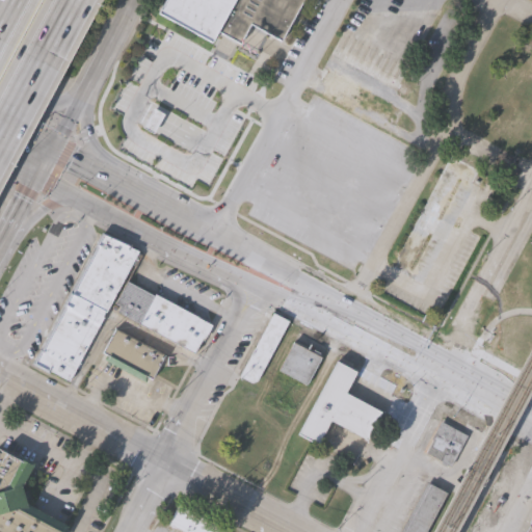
[(234,0),(219,28),(212,40),(160,10),(165,0),(234,0)]
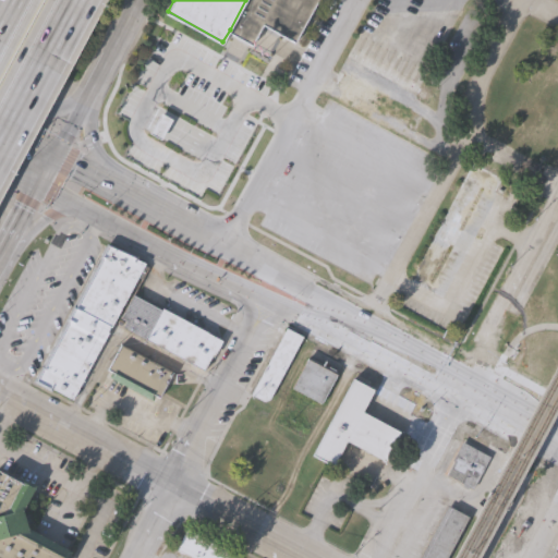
[(316,0),(295,39),(264,22),(253,41),(230,29),(245,0),(316,0)]
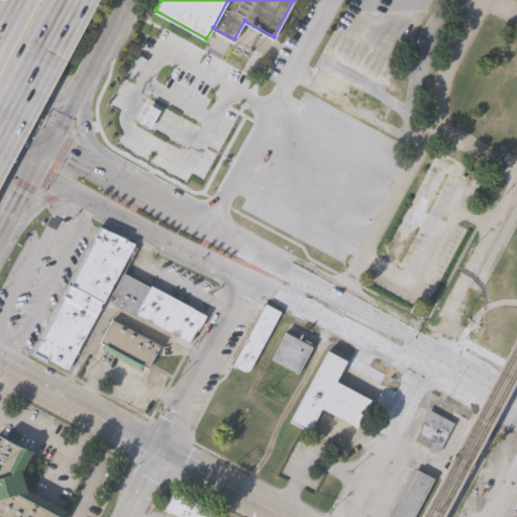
[(411,279),(464,168),(433,152),(380,264),(411,279)]
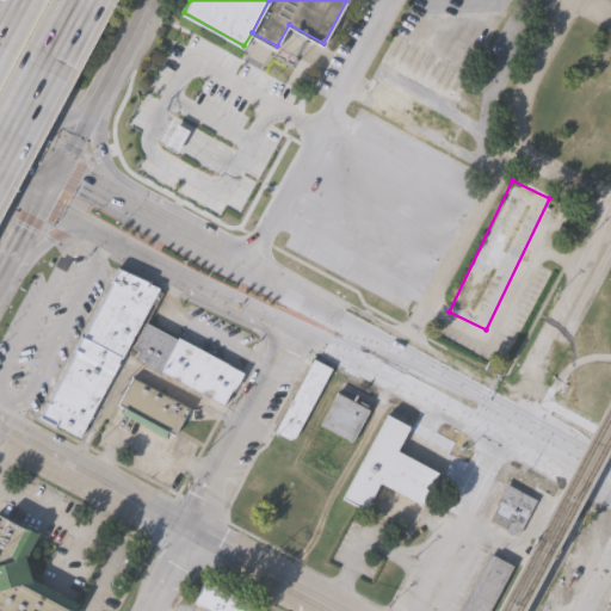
[(38,418),(75,350),(72,349),(79,335),(82,338),(122,265),(152,282),(150,284),(160,289),(159,291),(164,294),(156,307),(152,304),(80,436),(60,425),(57,429),(38,418)]
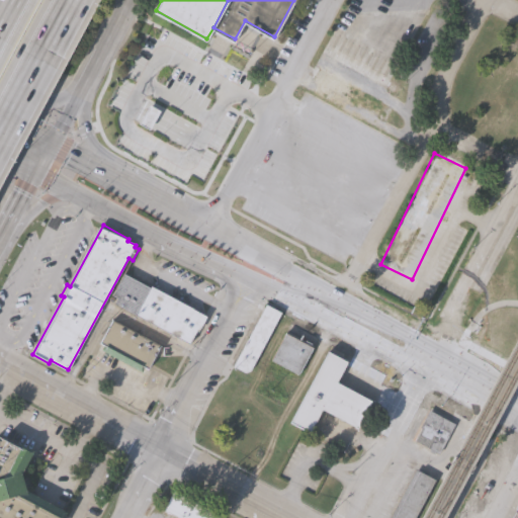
[(190,344),(114,303),(117,296),(112,293),(123,273),(150,287),(151,285),(206,316),(198,331),(197,331),(190,344)]
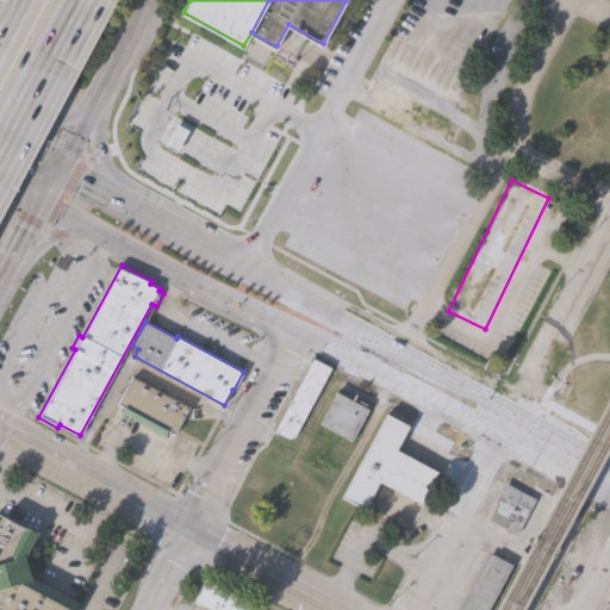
[(287,437),(274,431),(312,358),(330,366),(294,435),(287,437)]
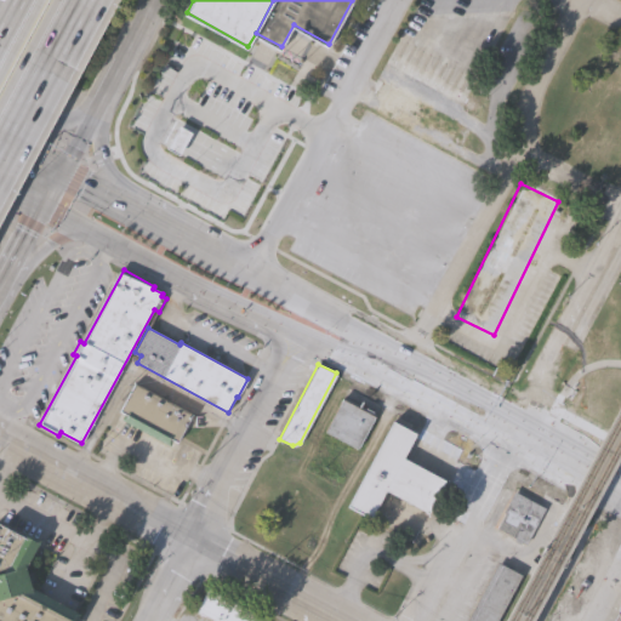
[(136,383),(193,414),(178,442),(174,439),(171,444),(123,419),(126,412),(123,410),(136,383)]
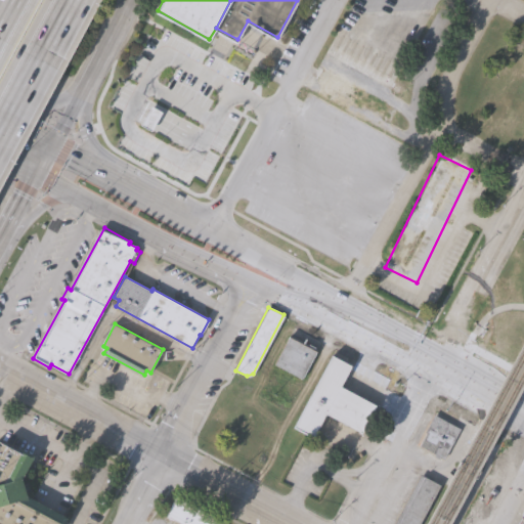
[(302,377),(275,362),(290,335),(316,349),(302,377)]
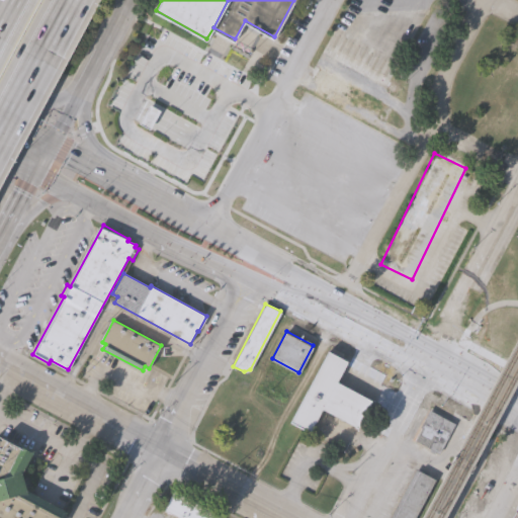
[(290,419),(328,350),(348,361),(337,380),(371,400),(357,426),(323,408),(311,430),(290,419)]
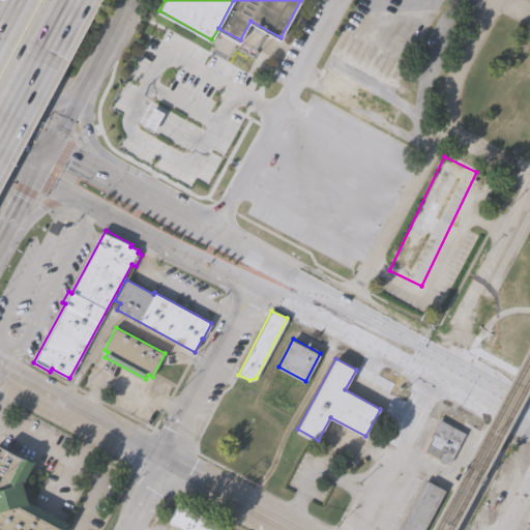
[(447,463),(443,461),(442,463),(438,461),(440,458),(423,449),(431,436),(429,436),(438,418),(464,432),(447,463)]
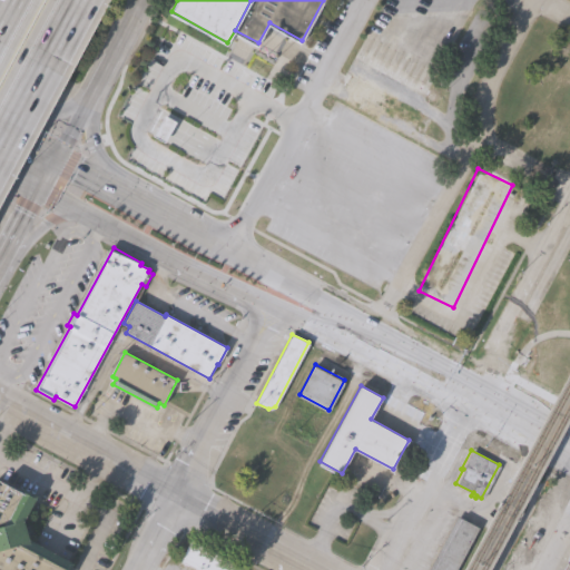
[(0,569),(0,479),(35,498),(22,520),(27,538),(69,560),(64,569),(0,569)]
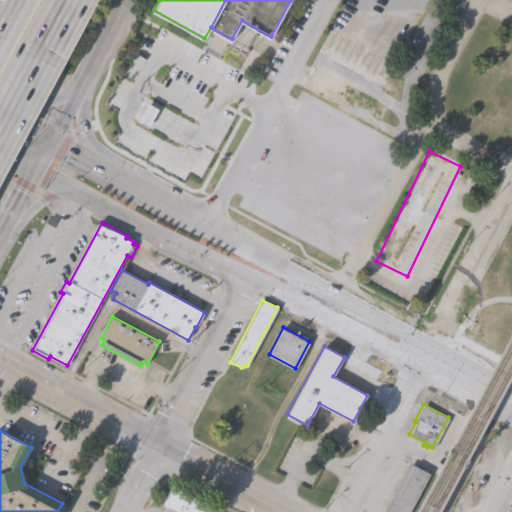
[(428,472),(407,511),(383,511),(409,462),(428,472)]
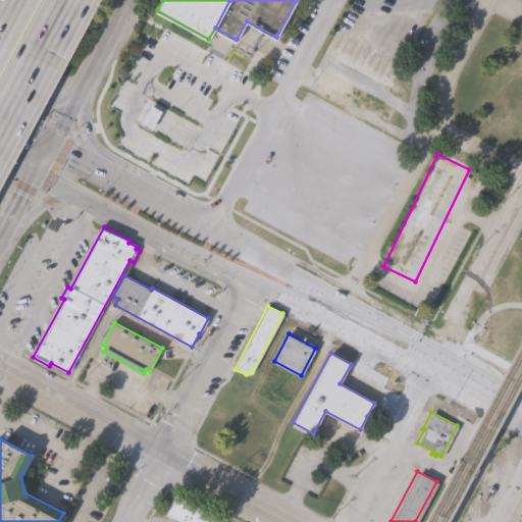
[(221,521),(184,521),(164,511),(173,493),(222,520),(221,521)]
